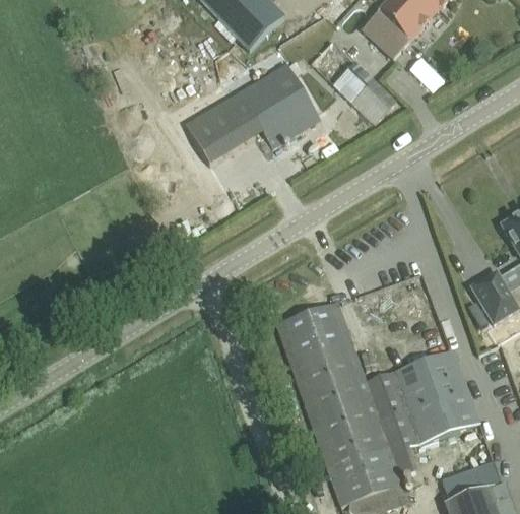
[(200,0),(249,51),(285,14),(271,0),(200,0)]
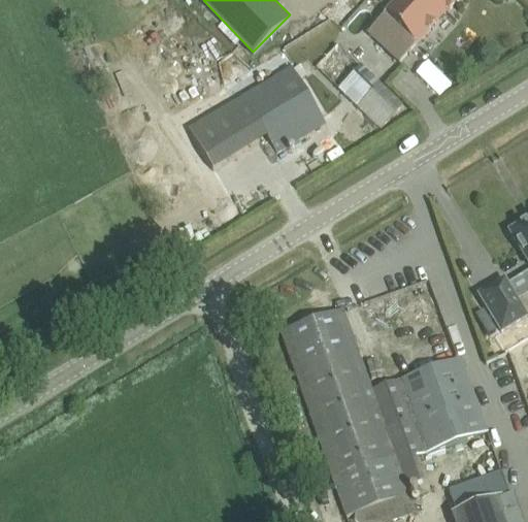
[(395,0),(367,28),(399,58),(446,8),(447,9),(455,0),(395,0)]
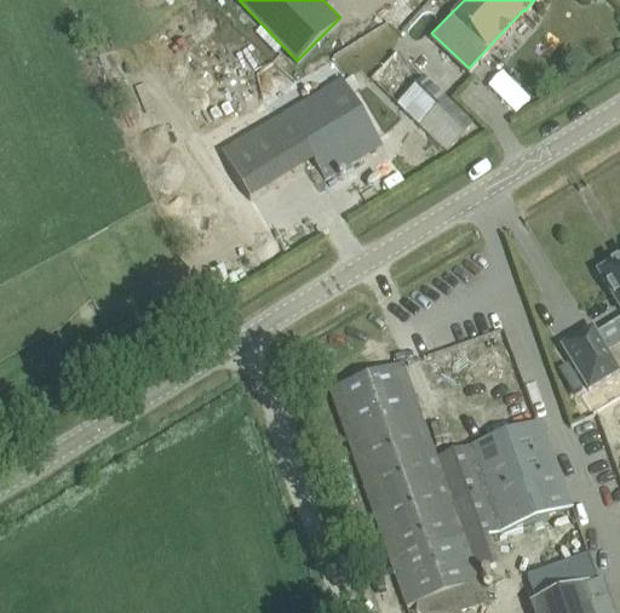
[(372,74),(447,147),(472,120),(397,49),(372,74)]
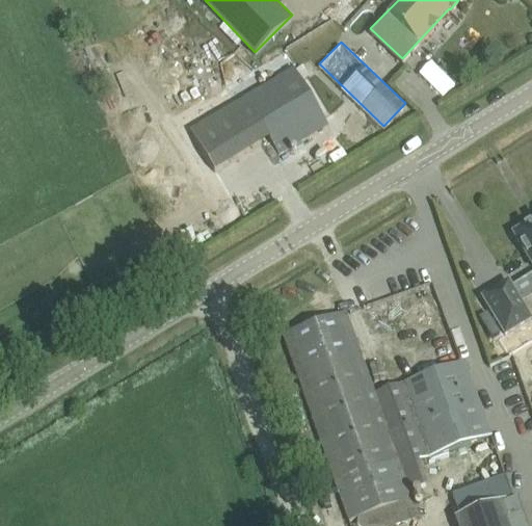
[(328,122),(294,64),(188,128),(212,168),(268,134),(278,151),(328,122)]
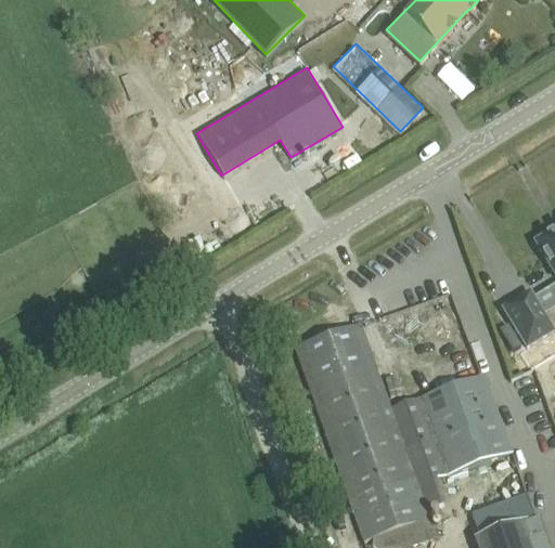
[(183,261),(236,234),(228,216),(175,243),(183,261)]
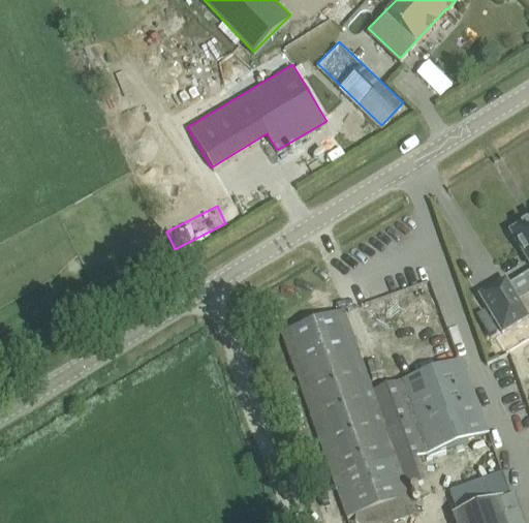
[(528,216),(510,228),(528,258),(528,267),(526,270),(528,275),(528,216)]
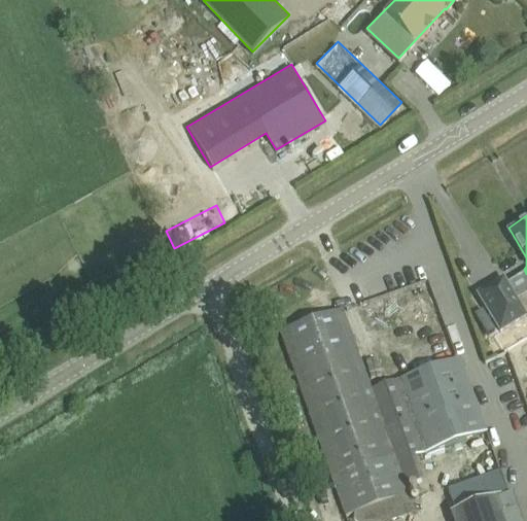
[(526,312),(503,275),(478,290),(501,327),(526,312)]
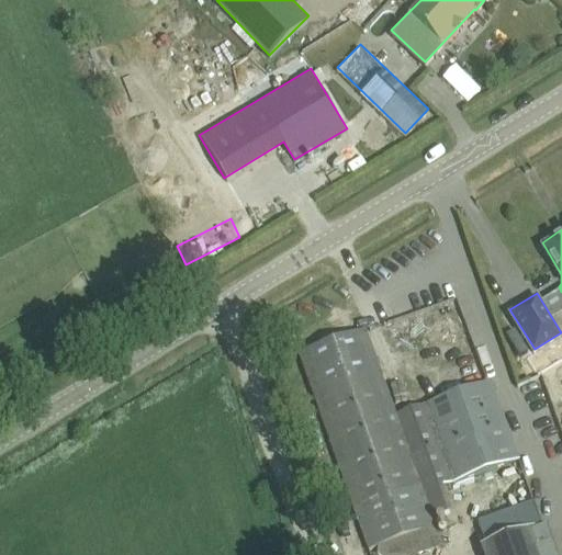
[(364,326),(299,349),(369,546),(436,524),(426,498),(442,491),(440,483),(519,453),(491,381),(397,417),(364,326)]
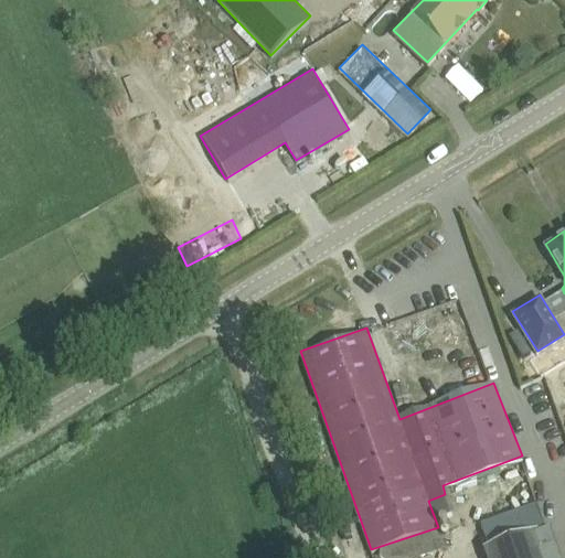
[(552,557),(532,502),(479,519),(488,545),(482,546),(487,557),(552,557)]
